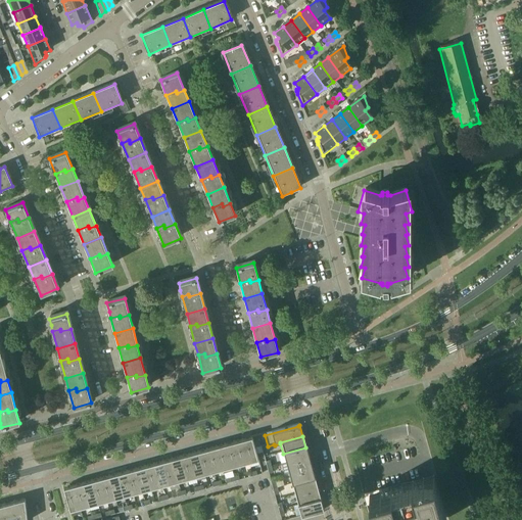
[(251,438),(241,441),(247,464),(248,469),(258,466),(253,445),(251,439),(251,438)]
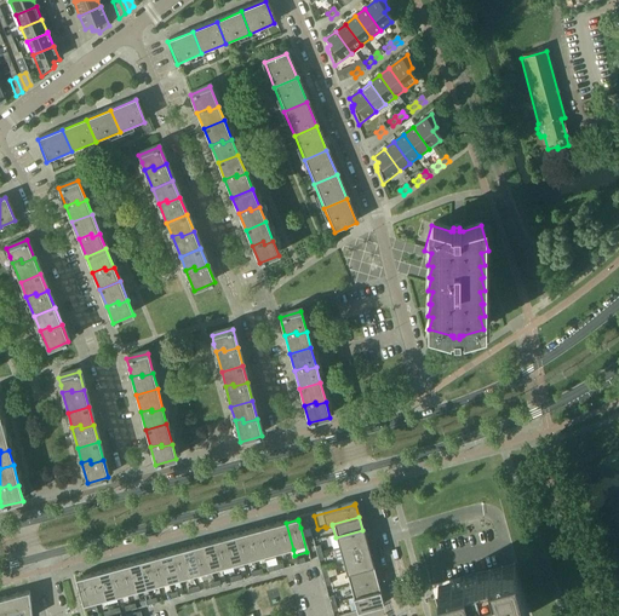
[(293,550),(286,523),(275,525),(282,552),(293,550)]
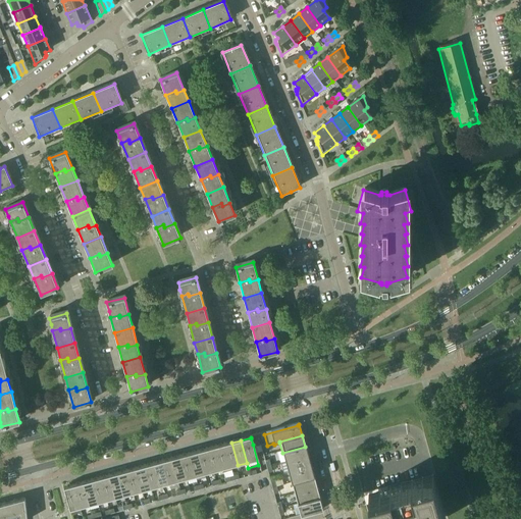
[(238,465),(231,443),(223,446),(229,468),(238,465)]
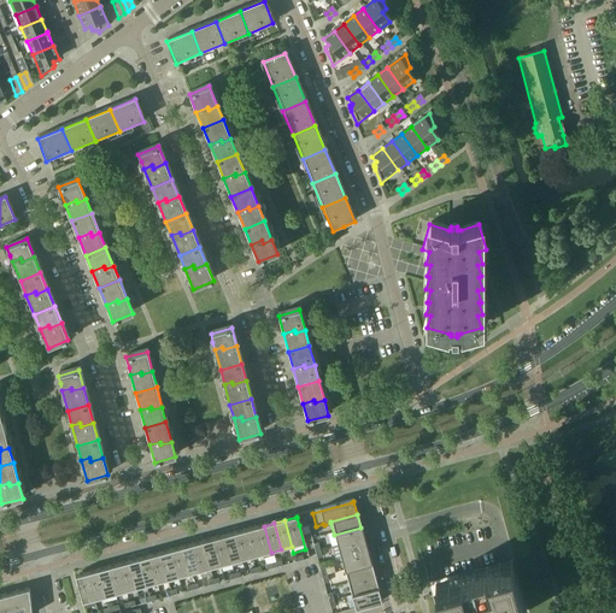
[(271,553),(264,526),(253,529),(260,555),(271,553)]
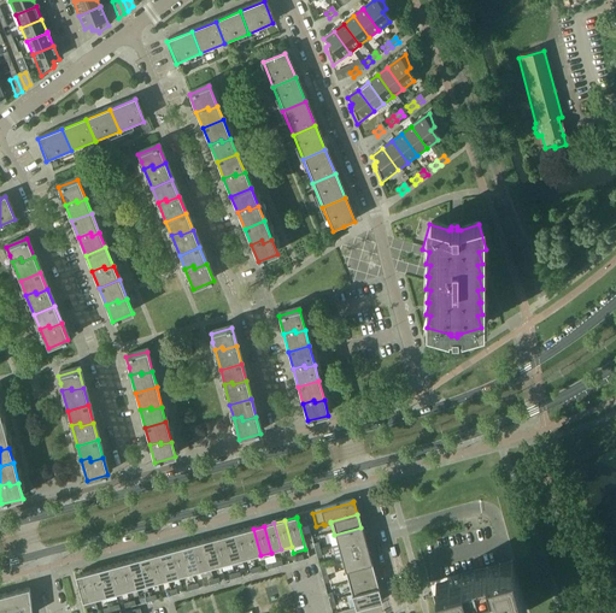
[(334,535),(328,536),(332,549),(364,540),(361,528),(334,535)]
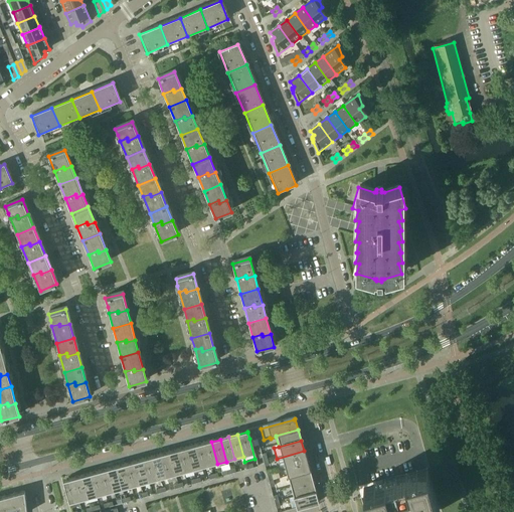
[(217,464),(211,442),(202,444),(208,466),(217,464)]
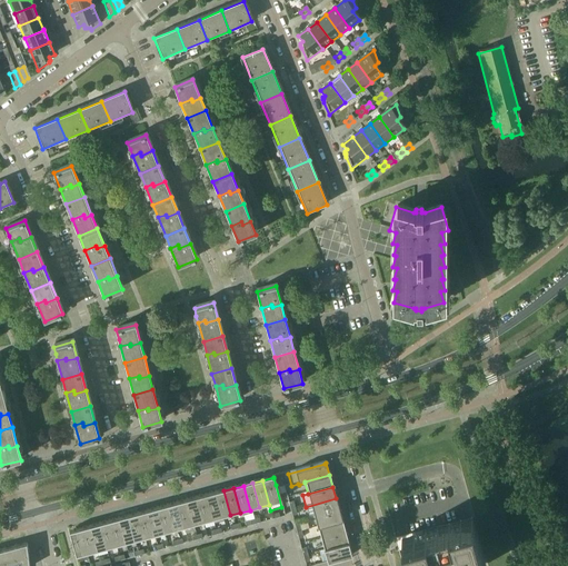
[(230,515),(223,490),(215,494),(221,518),(230,515)]
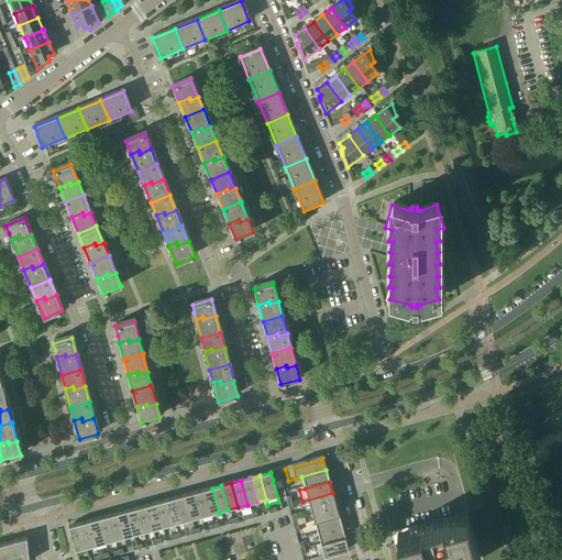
[(212,489),(202,491),(210,520),(220,518),(219,513),(212,489)]
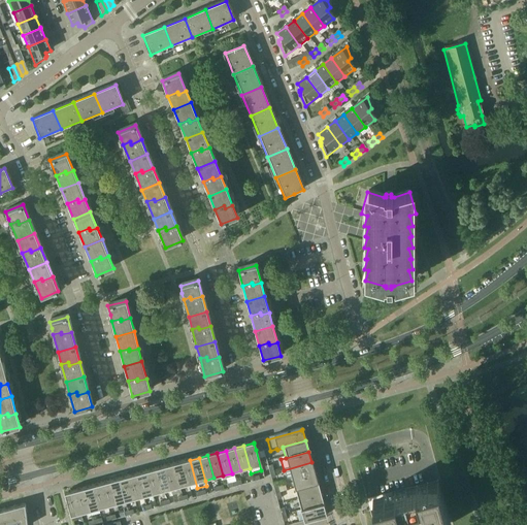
[(190,460),(180,462),(187,485),(188,485),(190,492),(198,489),(197,488),(190,460)]
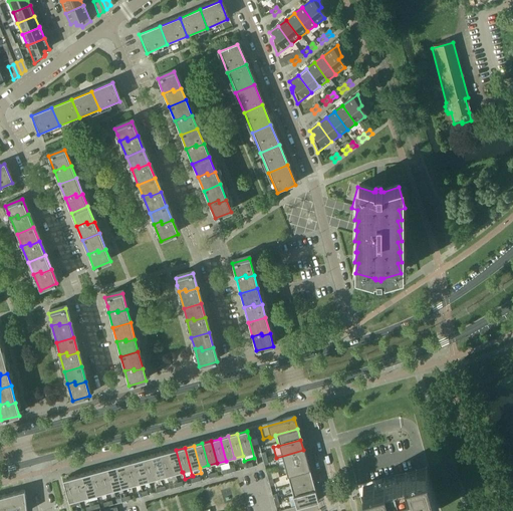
[(182,472),(176,450),(168,453),(174,475),(182,472)]
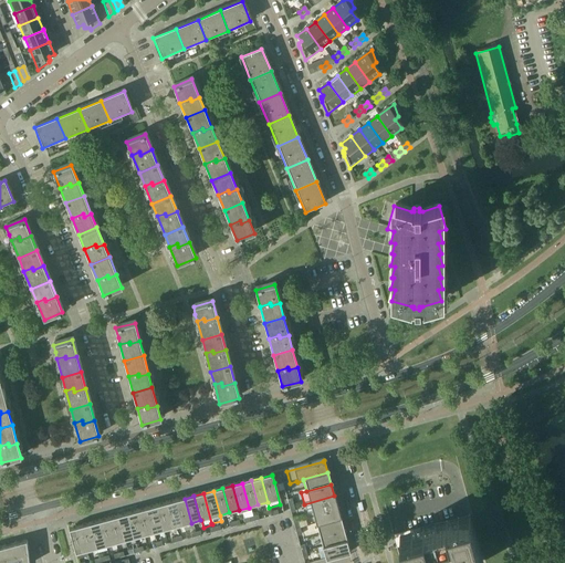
[(334,496),(304,504),(306,515),(313,514),(337,508),(334,496)]
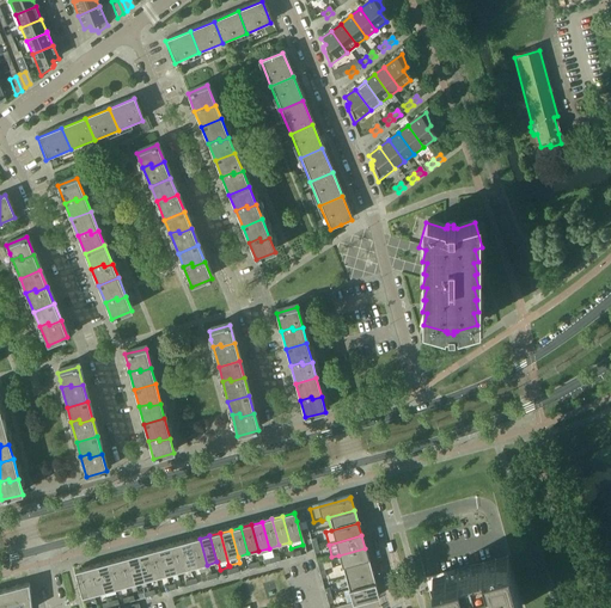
[(200,539),(189,541),(196,567),(199,575),(208,572),(207,565),(200,539)]
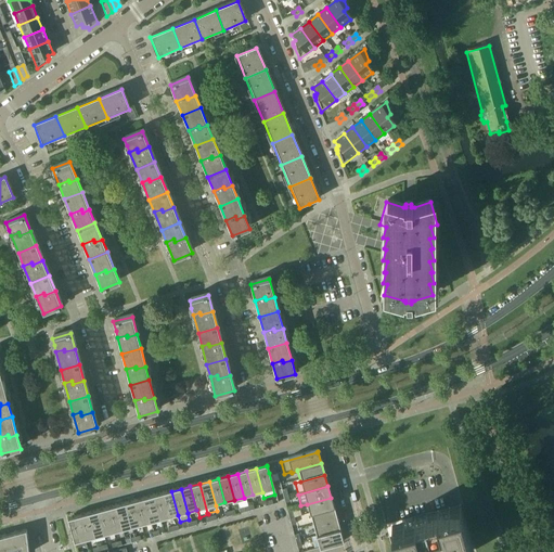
[(178,515),(171,491),(162,493),(168,517),(178,515)]
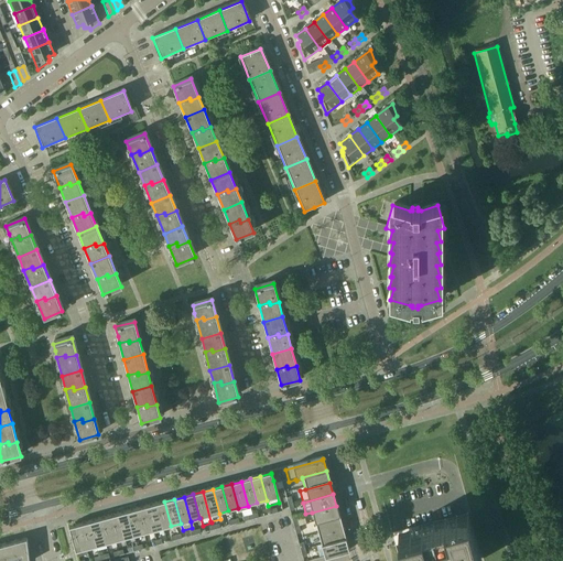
[(171,526),(164,502),(155,505),(162,529),(171,526)]
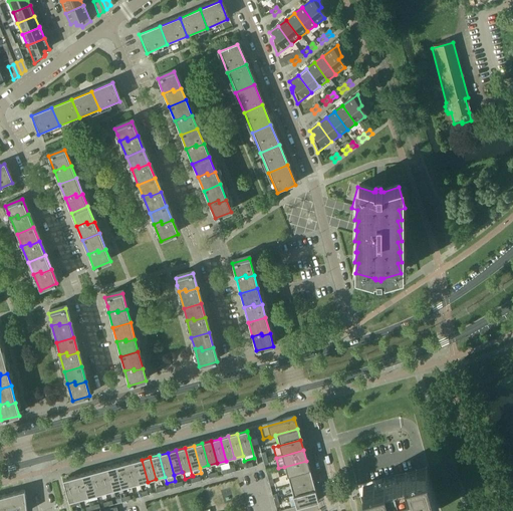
[(148,482),(142,460),(133,462),(139,484),(148,482)]
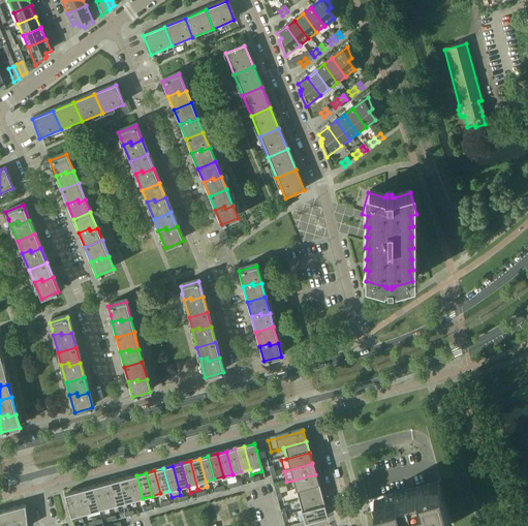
[(318,485),(315,474),(292,481),(296,491),(318,485)]
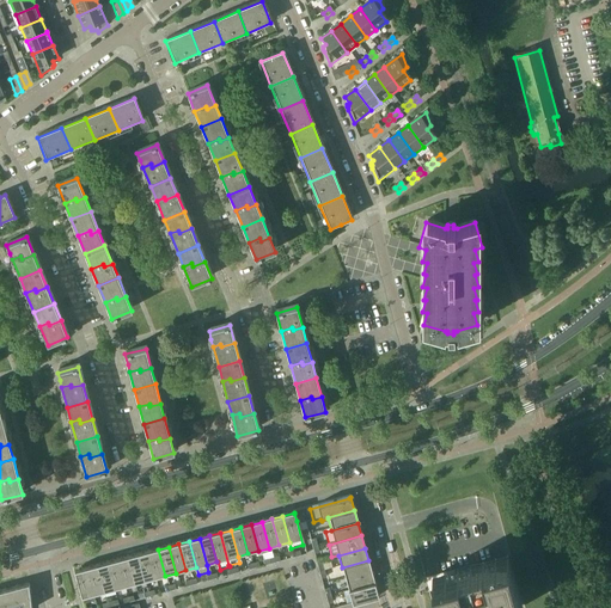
[(165,576),(158,550),(147,553),(154,579),(165,576)]
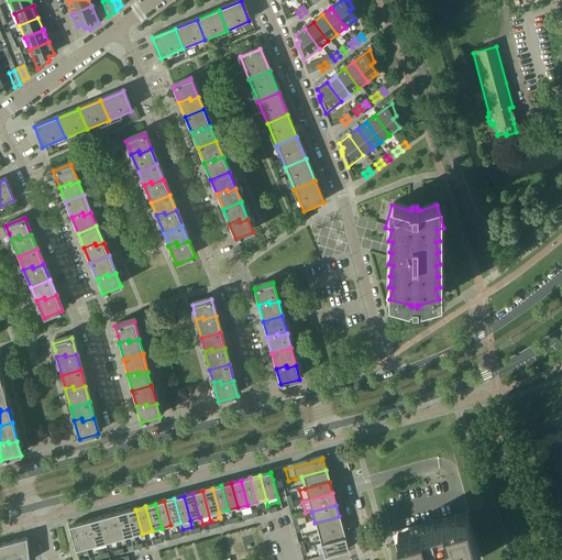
[(142,534),(135,509),(127,512),(133,536),(142,534)]
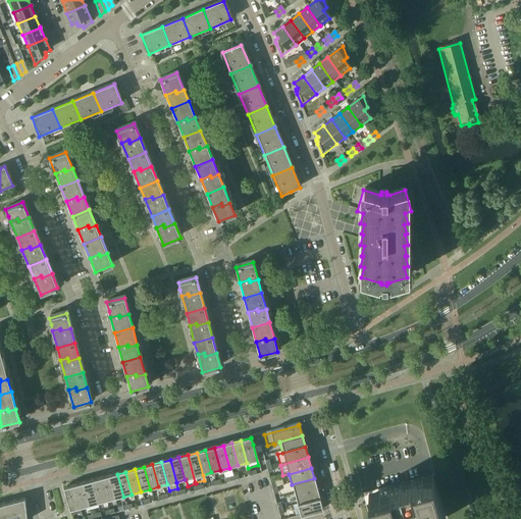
[(123,497),(117,474),(108,476),(114,499),(123,497)]
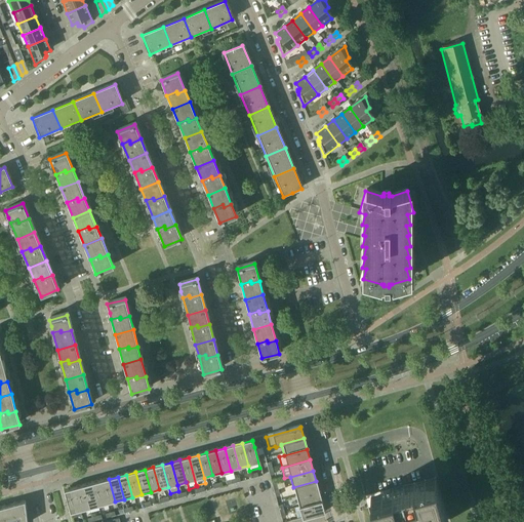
[(115,502),(109,479),(99,482),(106,505),(115,502)]
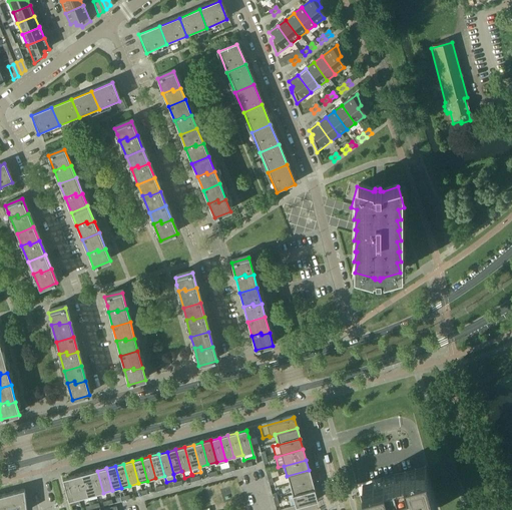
[(436,509),(425,469),(361,486),(367,509),(436,509)]
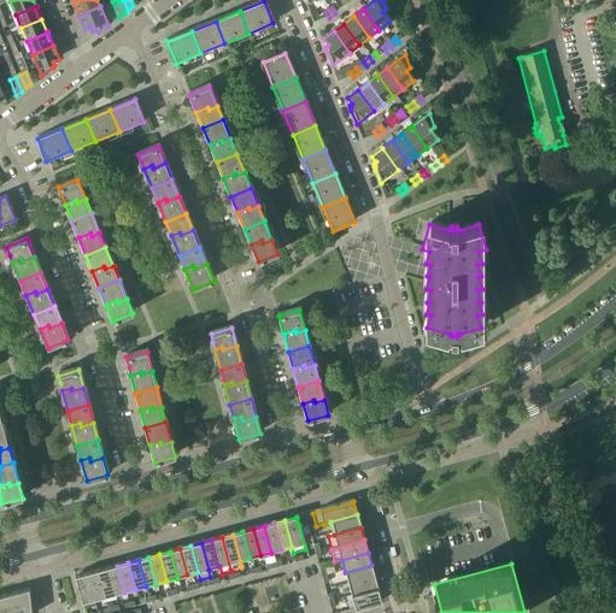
[(374,577),(371,565),(345,572),(347,584),(374,577)]
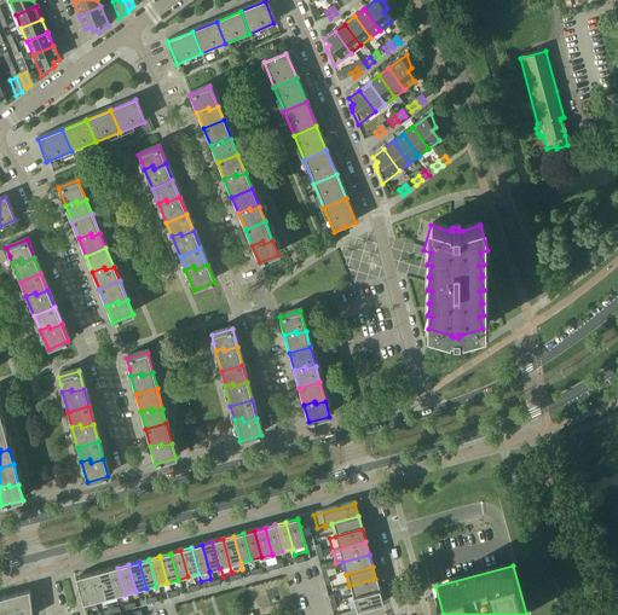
[(125,595),(117,568),(108,570),(115,597),(125,595)]
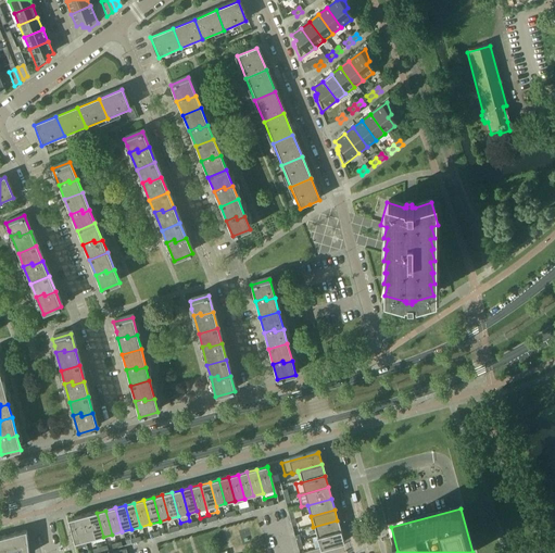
[(97,513),(87,515),(93,539),(95,544),(104,542),(103,537),(97,513)]
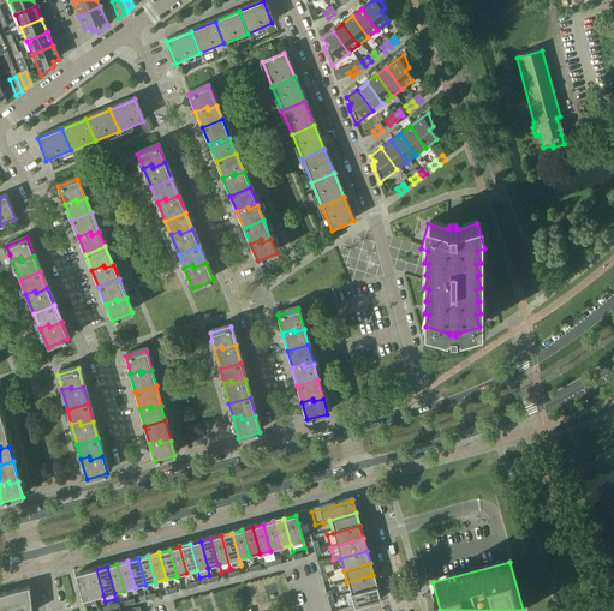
[(103,595),(96,569),(85,573),(93,599),(103,595)]
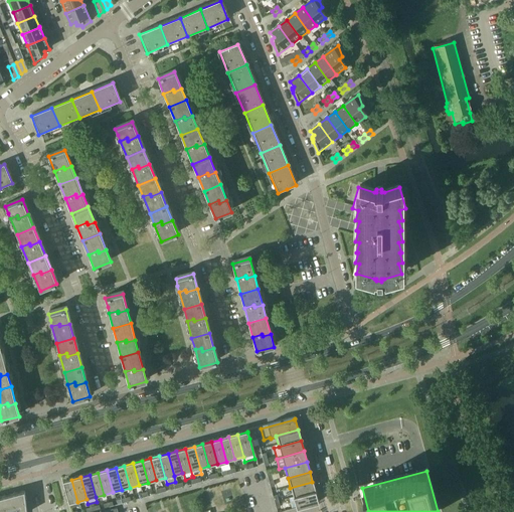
[(71,480),(62,482),(69,509),(78,507),(77,502),(71,480)]
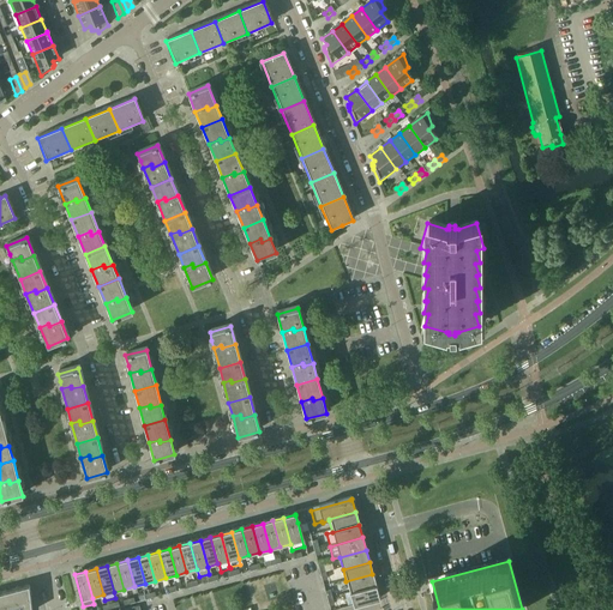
[(376,587),(372,574),(346,581),(349,595),(376,587)]
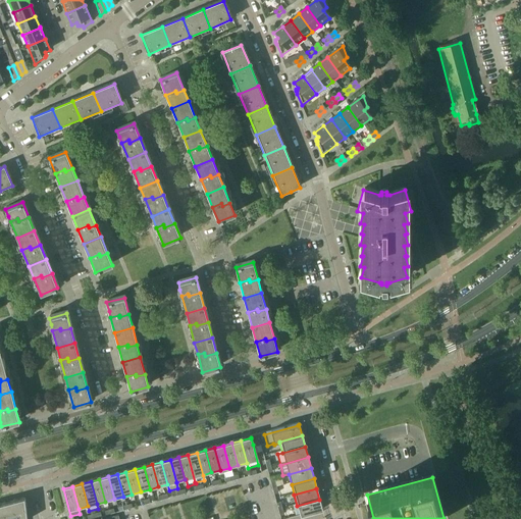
[(25,518),(23,500),(13,503),(15,518),(25,518)]
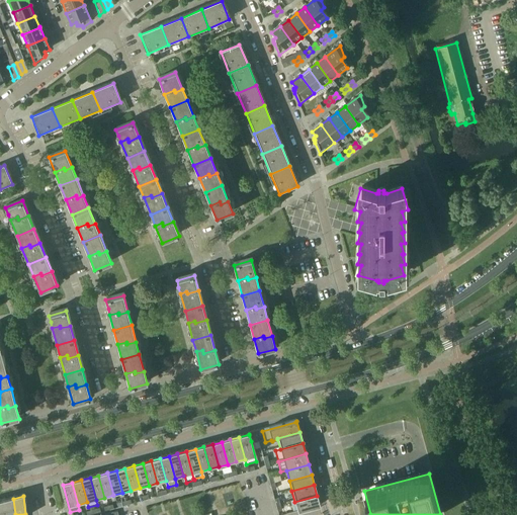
[(294,502),(289,503),(292,514),(320,507),(317,496),(294,502)]
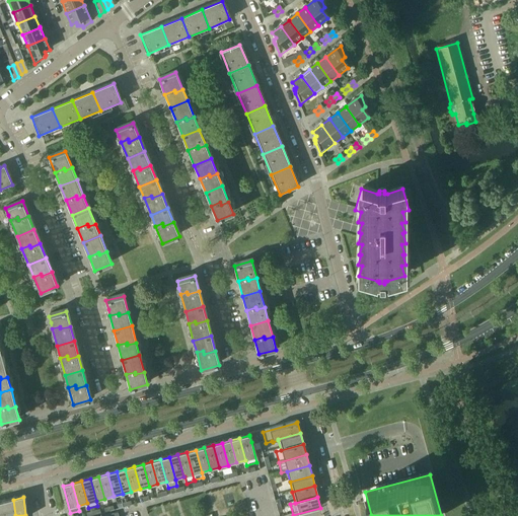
[(15,515),(13,500),(3,502),(4,515),(15,515)]
